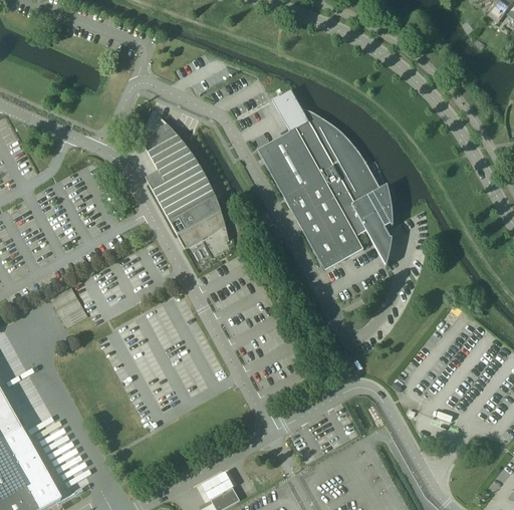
[(497,0),(487,13),(498,21),(507,9),(513,9),(513,0),(497,0)]
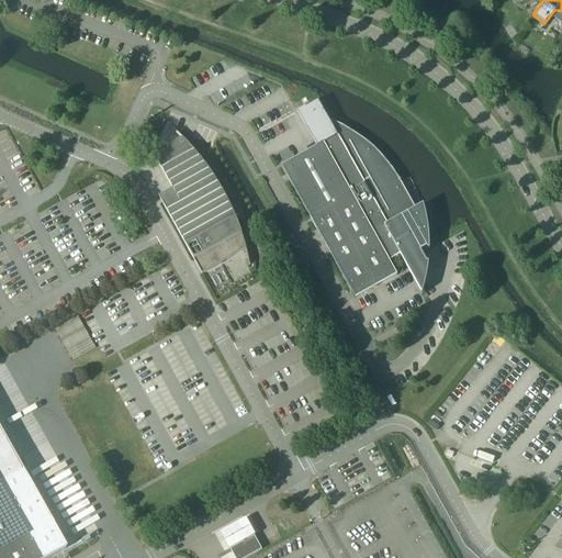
[(312,146),(282,163),(356,294),(397,272),(392,259),(400,254),(405,254),(423,287),(429,263),(422,249),(429,246),(424,203),(417,207),(392,164),(359,131),(330,118),(318,97),(298,108),(299,109),(317,143),(312,146)]
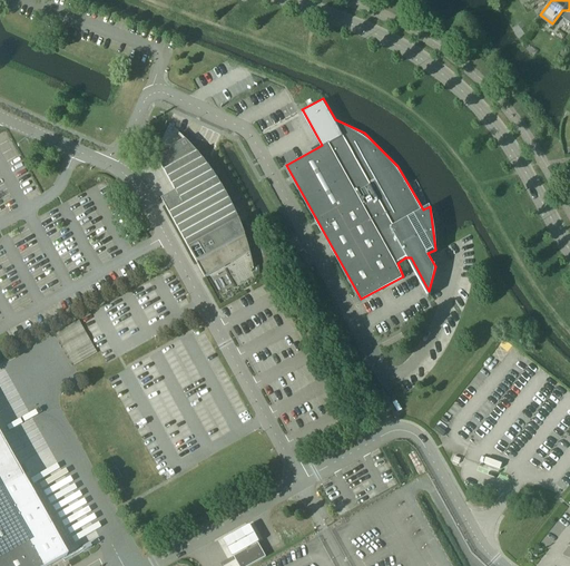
[(158,156),(159,160),(179,195),(165,203),(205,275),(249,251),(251,259),(253,265),(254,265),(253,259),(251,250),(247,240),(245,231),(241,218),(234,205),(231,198),(227,192),(222,183),(216,174),(210,165),(205,158),(199,153),(195,146),(187,138),(179,130),(178,132),(180,134),(187,140),(158,156)]
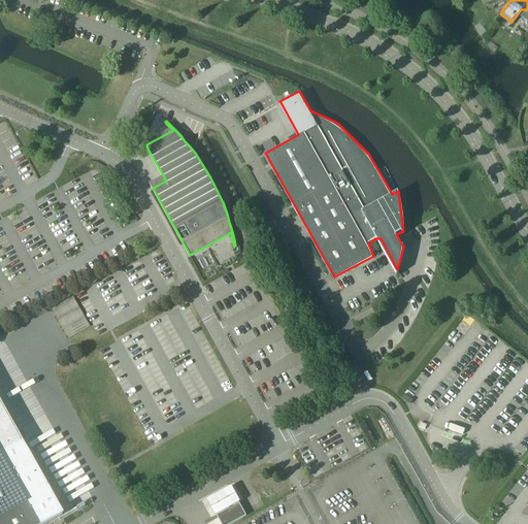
[(68,335),(90,324),(73,294),(52,306),(68,335)]
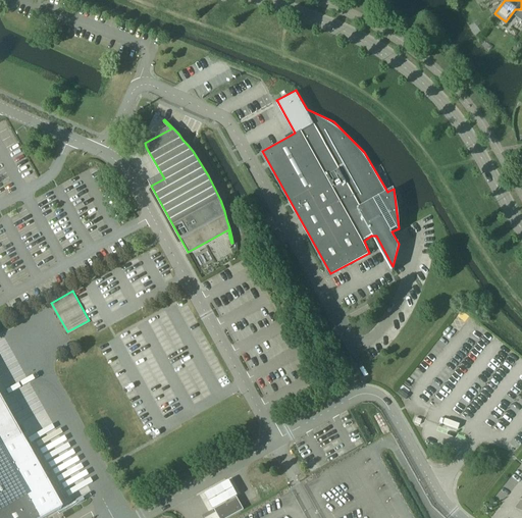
[(294,317),(290,320),(294,327),(299,324),(294,317)]
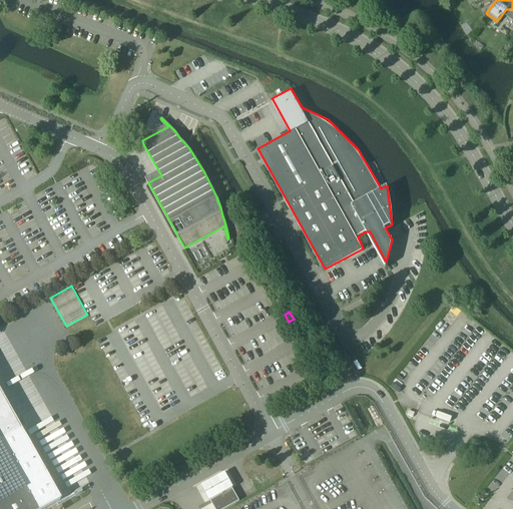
[(0,508),(36,508),(58,497),(0,393),(0,508)]
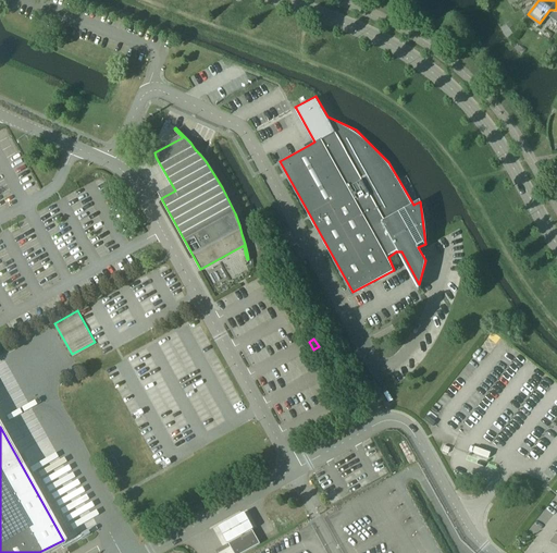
[(229,541),(234,552),(238,552),(260,541),(252,528),(229,541)]
